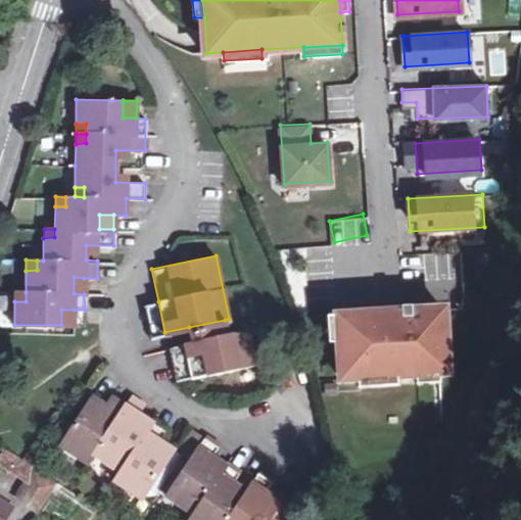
[(74,293),(84,294),(84,278),(74,277),(74,293)]
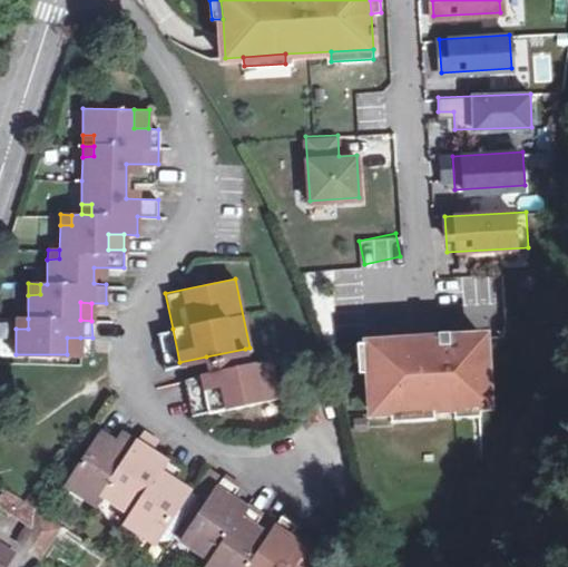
[(28,329),(28,319),(16,319),(16,329),(28,329)]
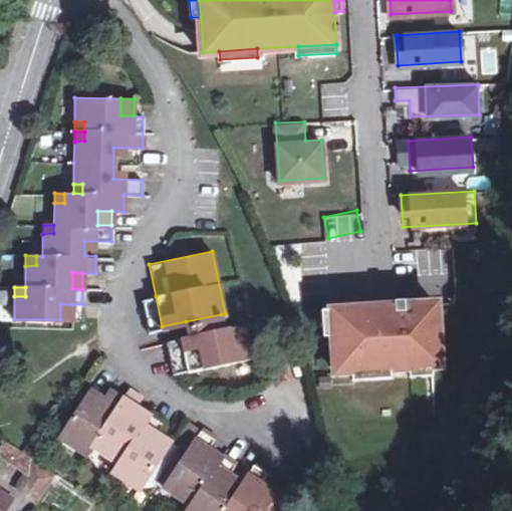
[(162,326),(156,296),(141,300),(147,330),(162,326)]
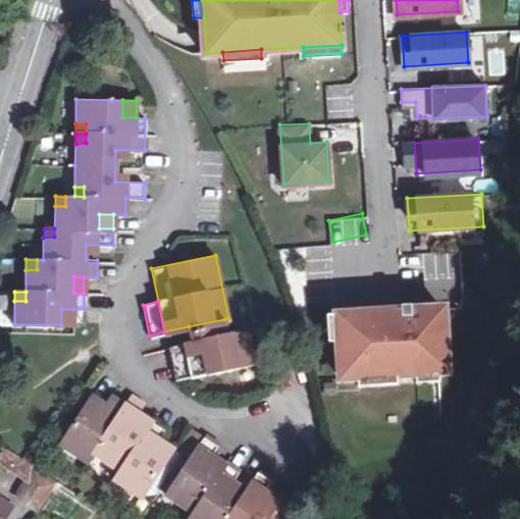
[(400,308),(335,312),(338,339),(340,374),(357,373),(396,370),(415,369),(438,367),(445,367),(440,305),(409,307),(409,303),(399,304),(400,308)]
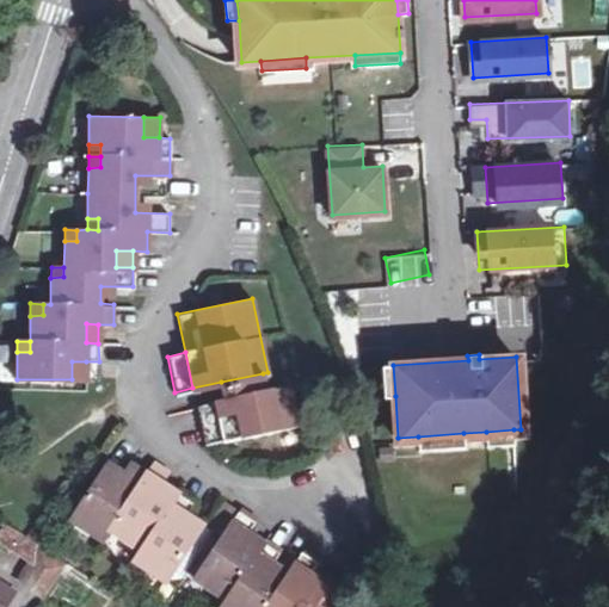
[(72,361),(72,379),(86,379),(86,361),(72,361)]
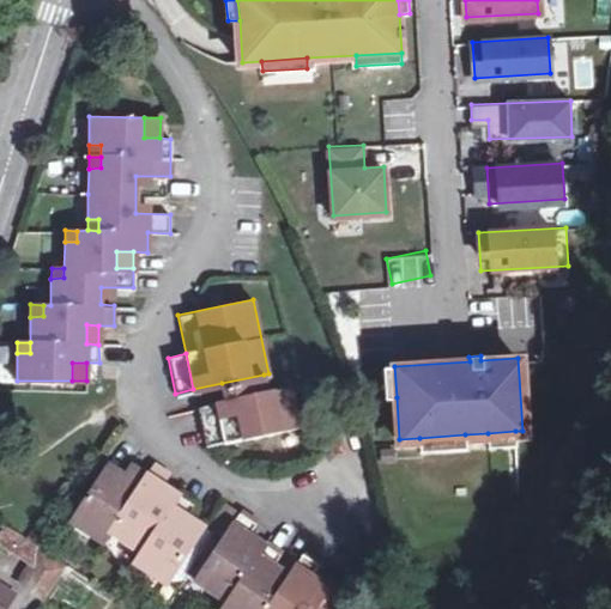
[(385,397),(397,397),(394,366),(382,366),(385,397)]
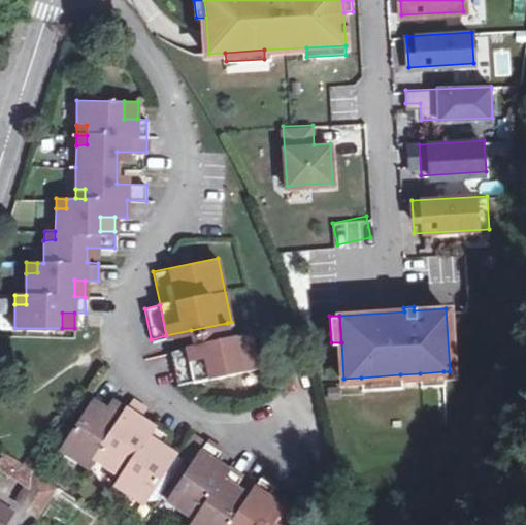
[(227,323),(191,330),(194,345),(230,337),(227,323)]
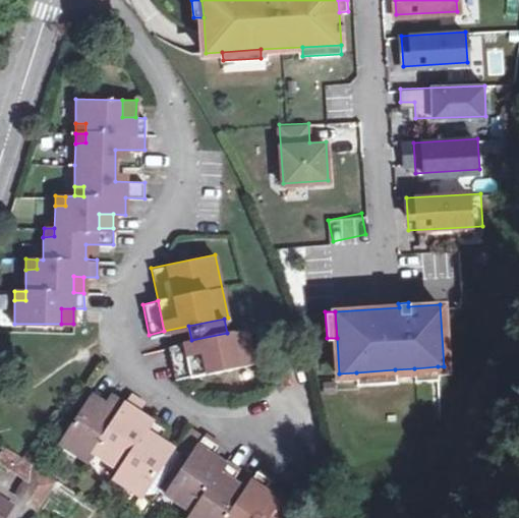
[(227,333),(191,340),(168,345),(174,377),(253,361),(246,329),(227,333)]
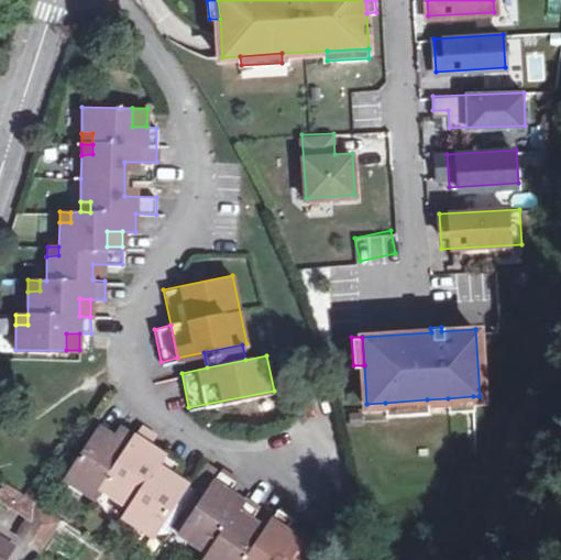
[(473,396),(448,398),(448,409),(473,406),(473,396)]
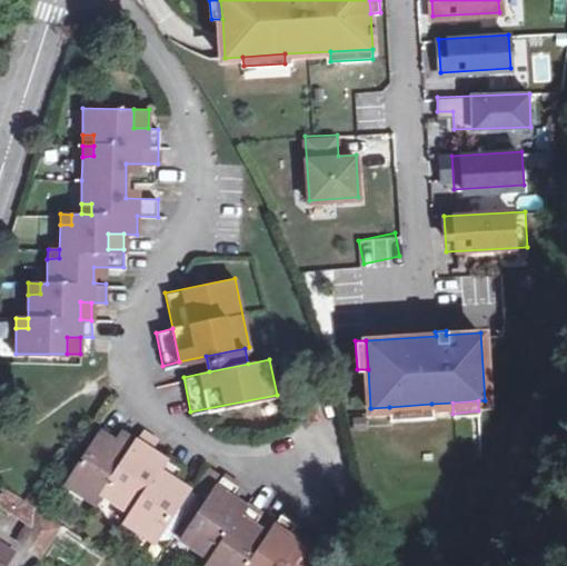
[(389,407),(389,417),(431,414),(431,404),(389,407)]
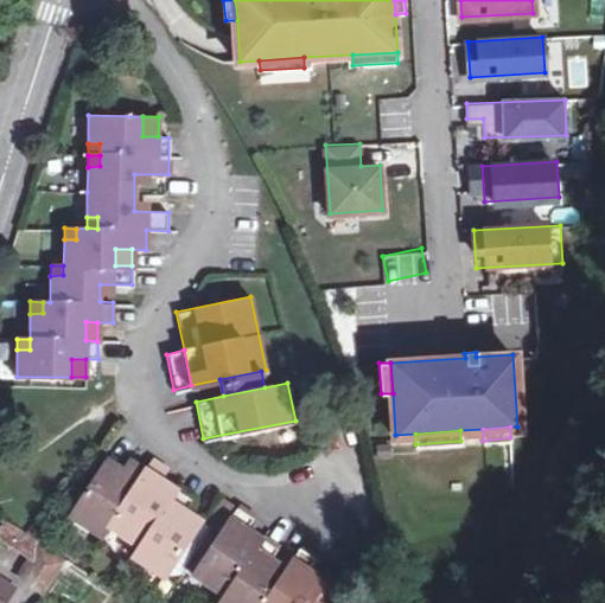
[(115,481),(100,470),(69,515),(91,531),(100,519),(108,525),(138,544),(148,550),(140,562),(164,576),(193,531),(178,520),(186,508),(192,499),(174,489),(167,499),(153,491),(160,479),(169,467),(153,456),(146,466),(132,457),(125,469),(115,481)]
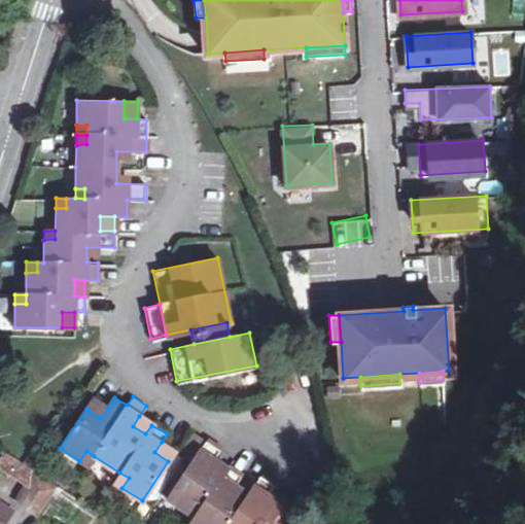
[(94,398),(86,409),(100,418),(108,408),(94,398)]
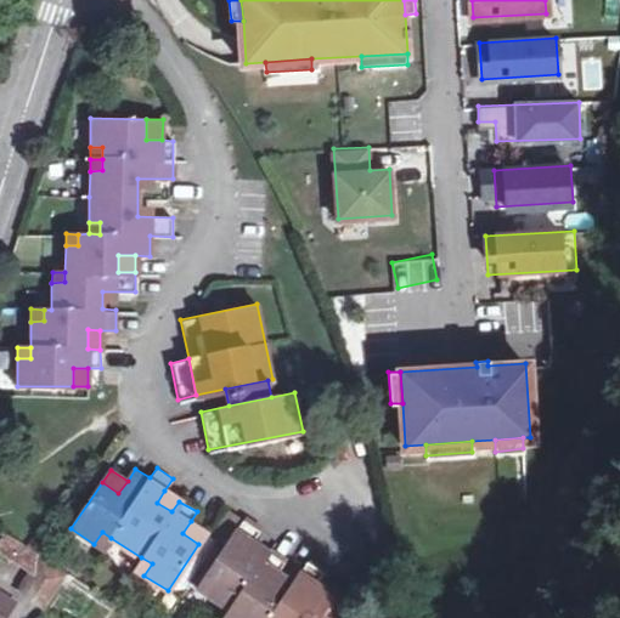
[(172,511),(179,502),(164,491),(157,503),(172,511)]
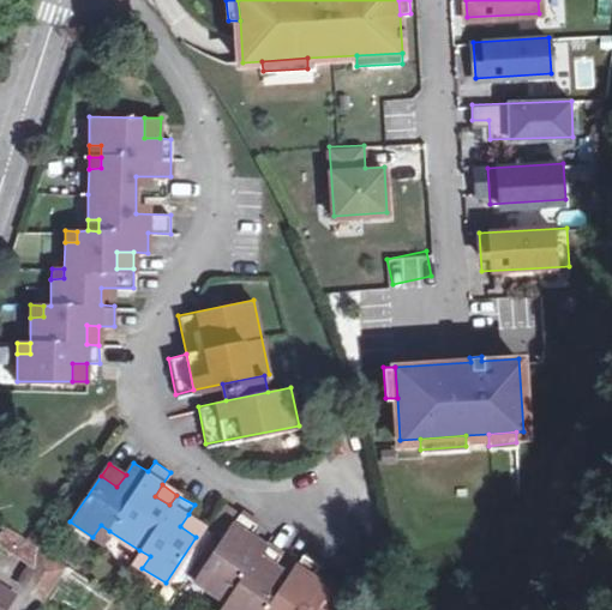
[(241,545),(249,536),(256,524),(238,513),(222,502),(211,519),(210,531),(222,538),(195,580),(227,601),(237,607),(233,609),(312,609),(323,593),(307,583),(315,572),(298,561),(289,573),(281,586),(265,577),(274,563),(279,555),(264,545),(257,555),(241,545)]
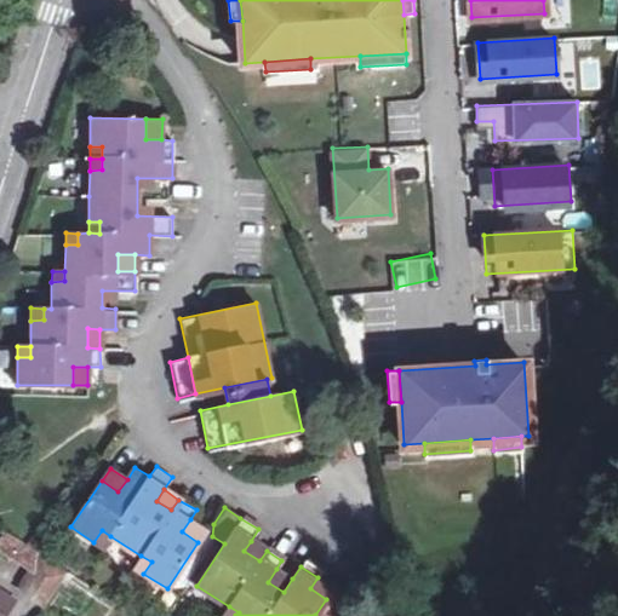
[(182,531),(198,542),(206,530),(190,519),(182,531)]
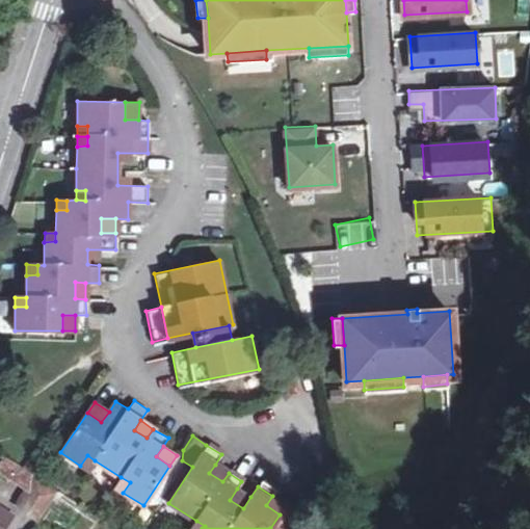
[(87,455),(80,466),(88,471),(95,460),(87,455)]
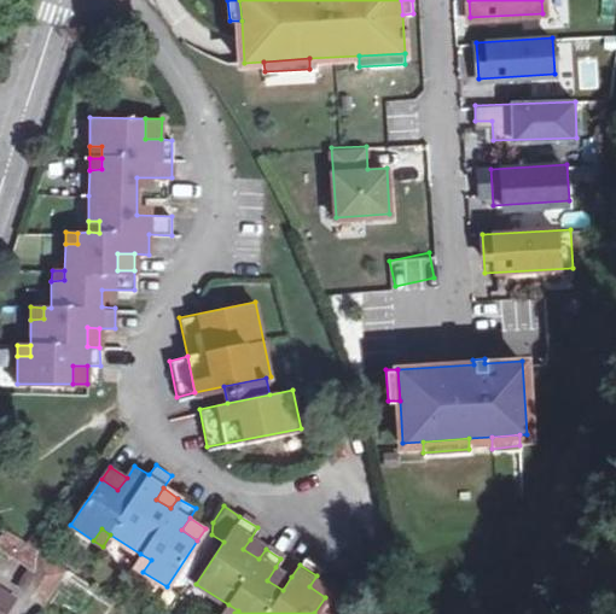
[(0,548),(27,565),(35,569),(45,554),(29,543),(9,531),(0,544),(0,548)]
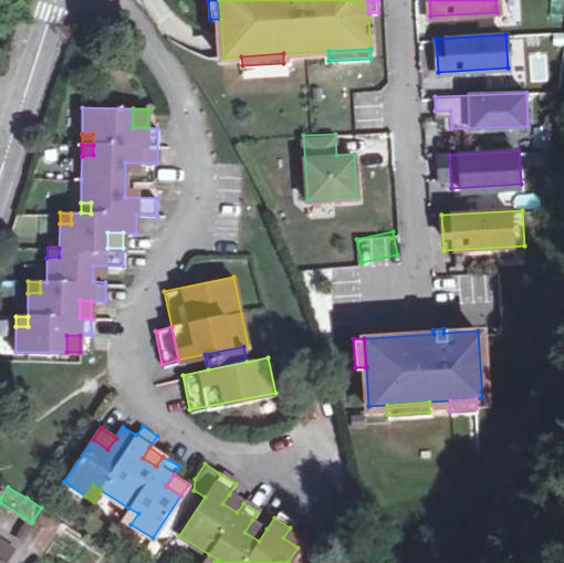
[(237,512),(243,503),(229,494),(222,503),(237,512)]
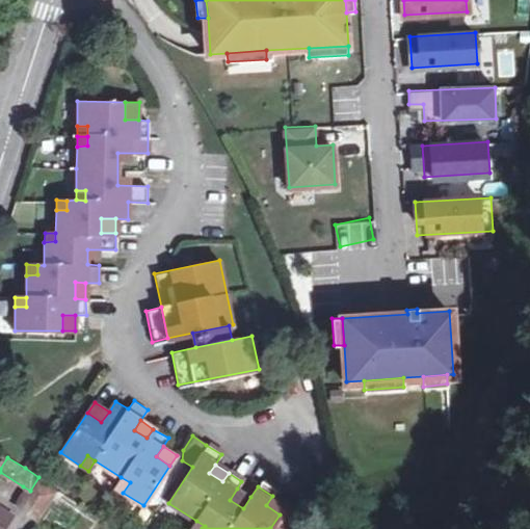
[(30,491),(23,486),(10,504),(36,521),(57,490),(38,477),(30,491)]
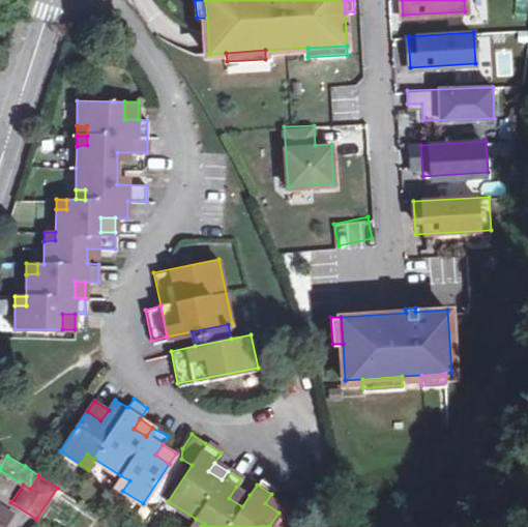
[(129,480),(120,475),(114,486),(122,491),(129,480)]
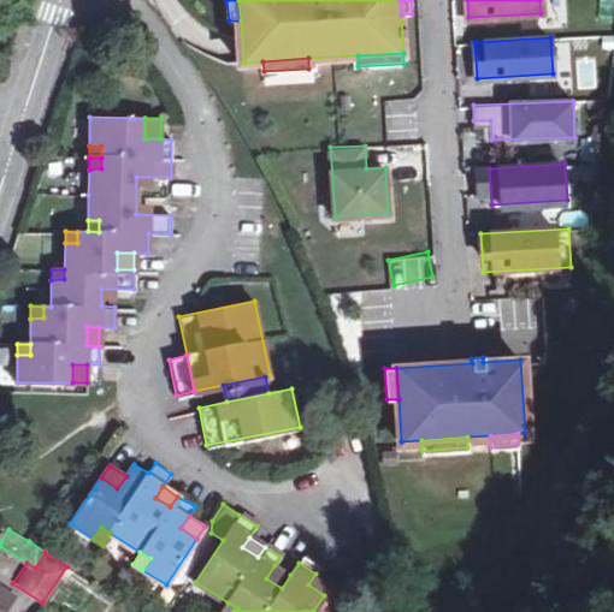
[(282,588),(290,575),(275,565),(266,578),(282,588)]
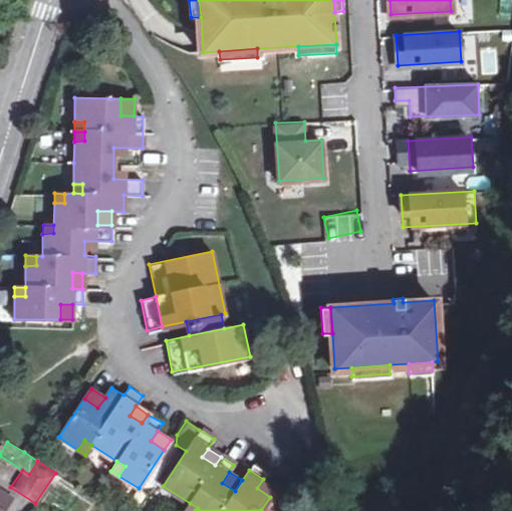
[(0,509),(1,510),(10,496),(0,489),(0,509)]
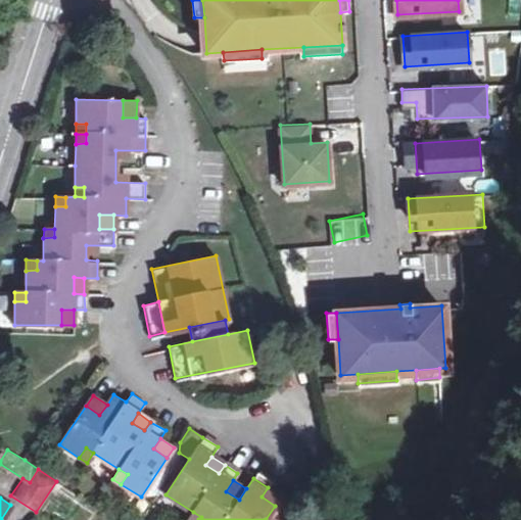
All buildings are outlined.
